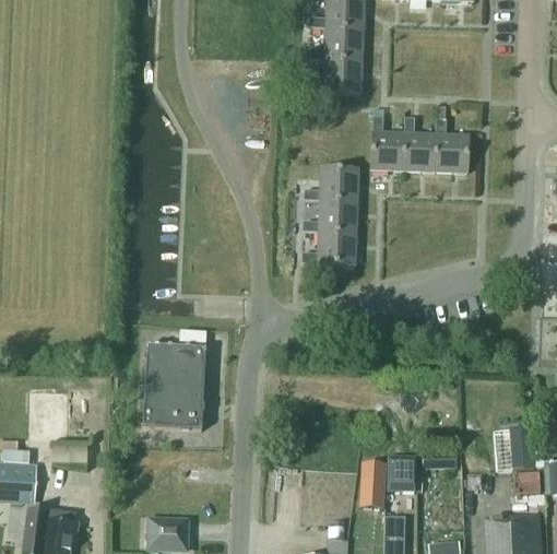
[(311,26),(327,27),(364,28),(365,0),(328,0),(328,18),(311,16),(311,26)]
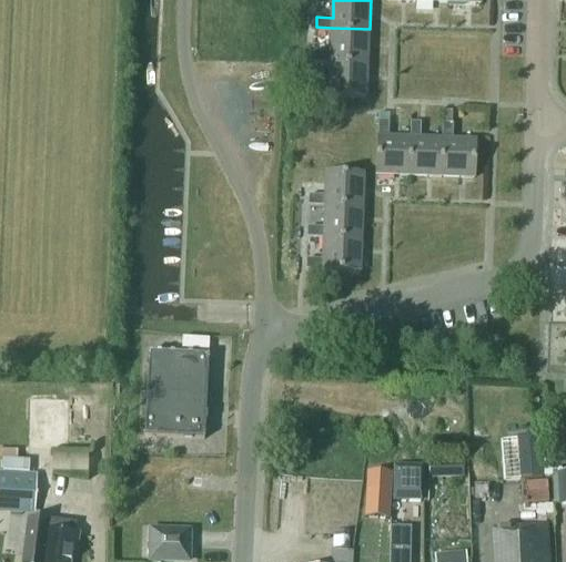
[(315,59),(331,60),(369,61),(370,29),(332,28),(332,50),(315,49),(315,59)]
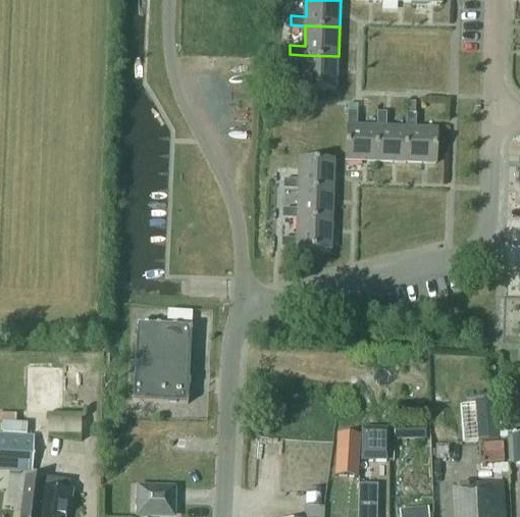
[(339,56),(304,55),(304,74),(289,74),(289,84),(338,86),(339,56)]
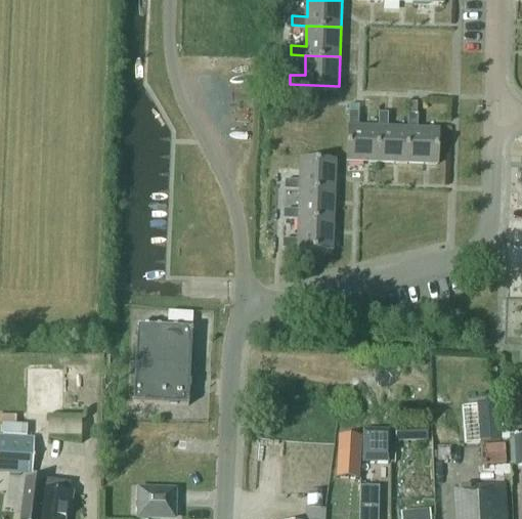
[(349,158),(379,159),(380,124),(359,123),(360,109),(350,109),(349,158)]
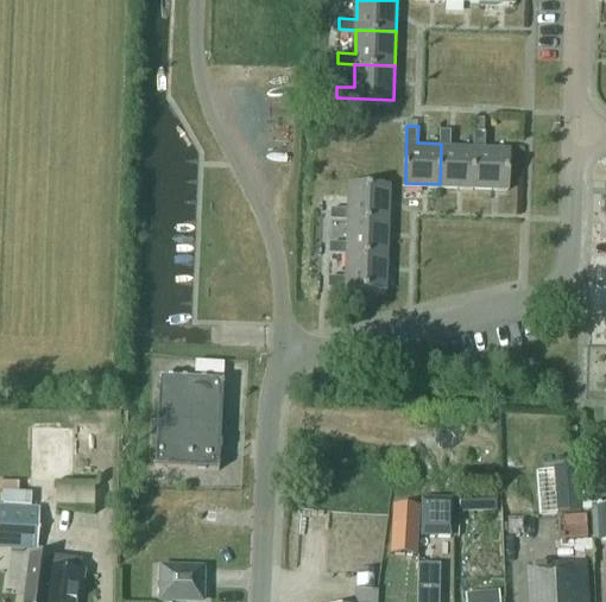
[(440,184),(474,185),(475,145),(452,144),(452,127),(442,127),(441,144),(440,184)]
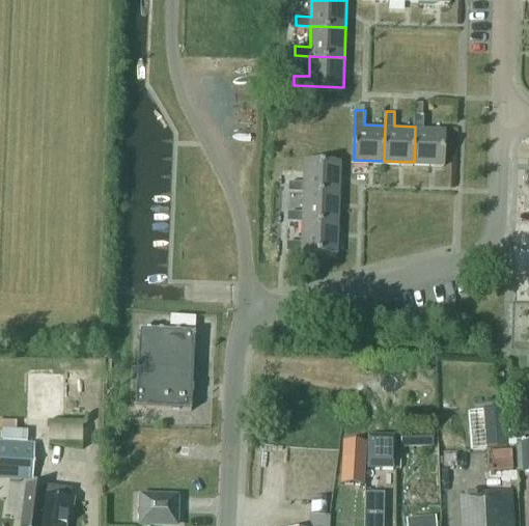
[(422,112),(416,112),(415,127),(414,162),(444,163),(446,128),(424,127),(424,112),(422,112)]
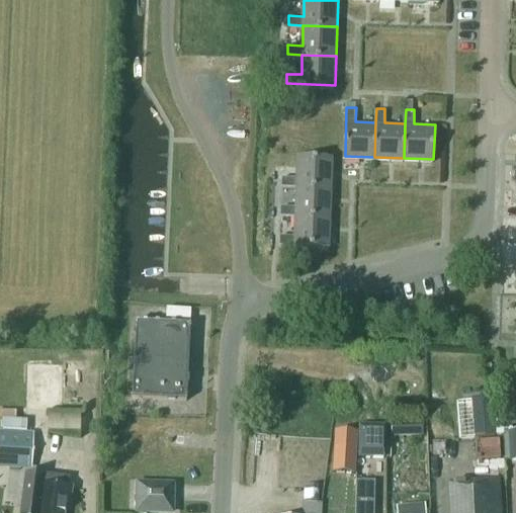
[(283,183),(297,184),(332,185),(333,156),(298,154),(297,175),(283,175),(283,183)]
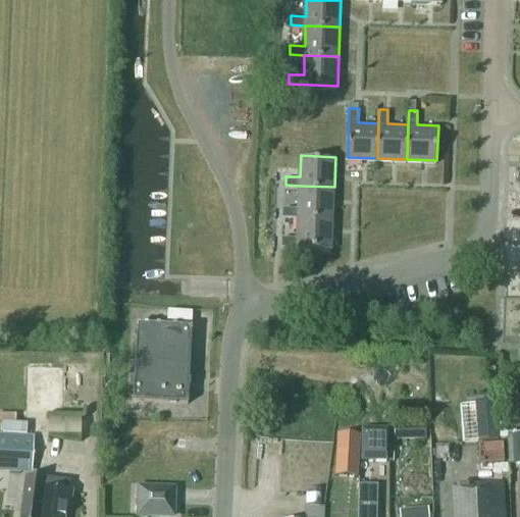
[(284,214),(299,215),(333,216),(334,187),(300,186),(299,206),(284,206),(284,214)]
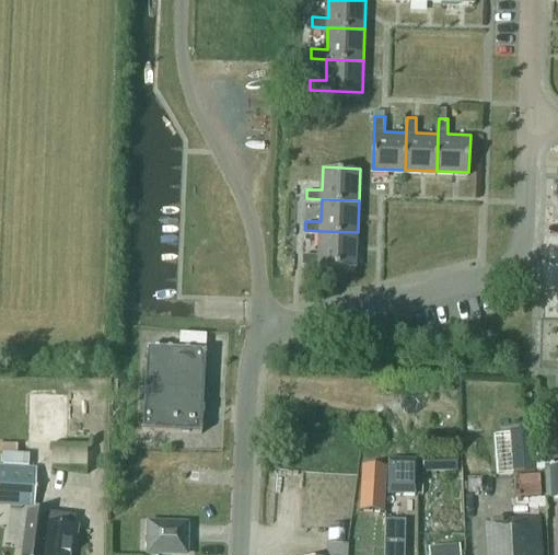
[(358,232),(321,231),(320,253),(304,252),(304,263),(357,264),(358,232)]
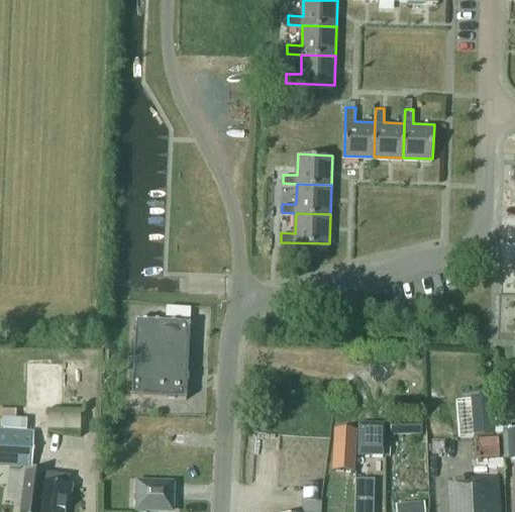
[(133,394),(188,396),(191,320),(136,318),(133,394)]
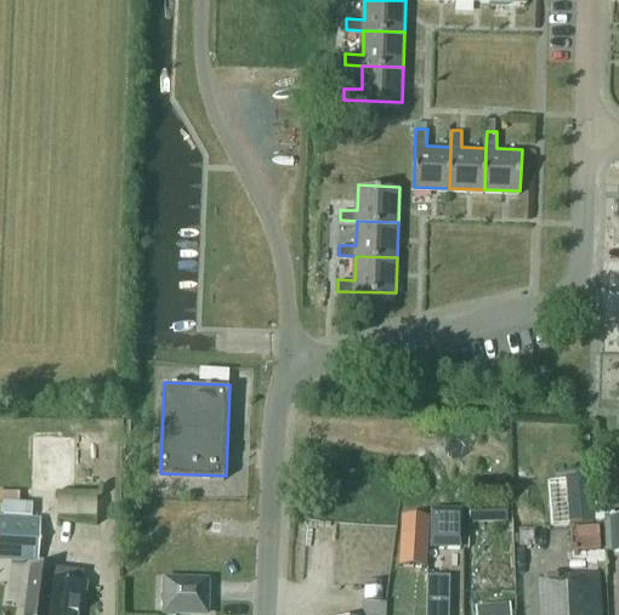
[(615,459),(602,460),(605,507),(618,506),(618,490),(615,459)]
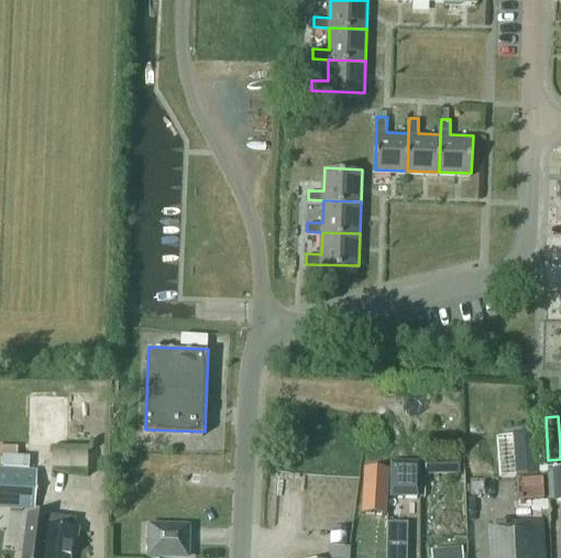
[(539,469),(536,426),(513,428),(516,470),(539,469)]
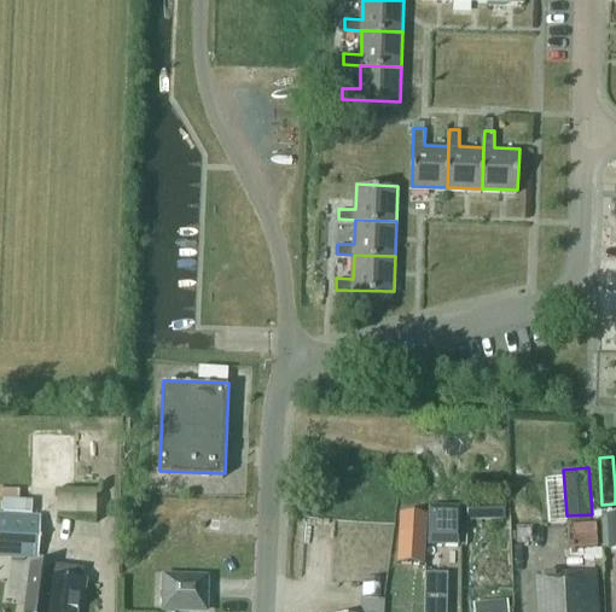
[(99,507),(99,491),(62,491),(60,507),(99,507)]
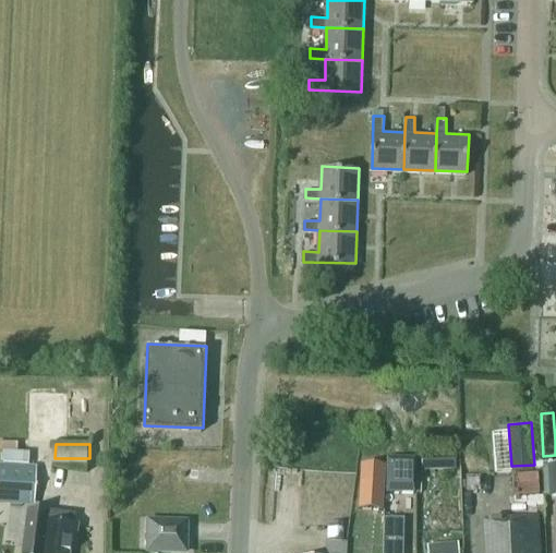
[(423,449),(423,467),(458,466),(457,448),(423,449)]
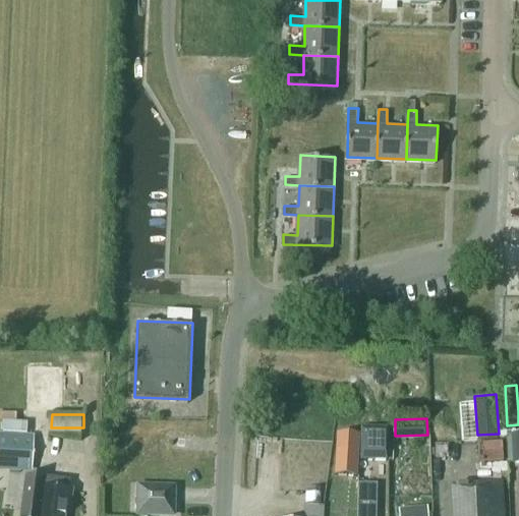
[(362,423),(361,456),(388,457),(389,424),(362,423)]
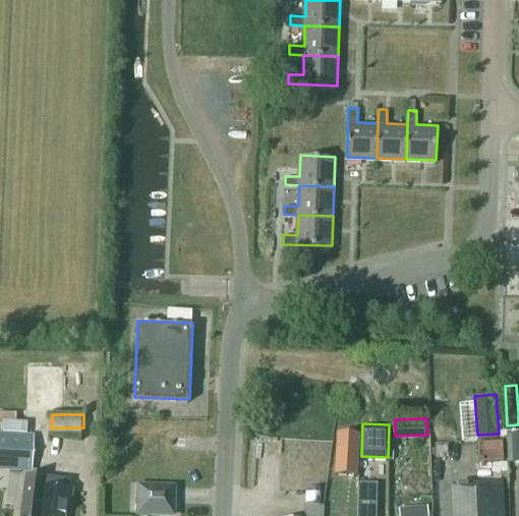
[(0,466),(34,469),(36,432),(0,428),(0,466)]
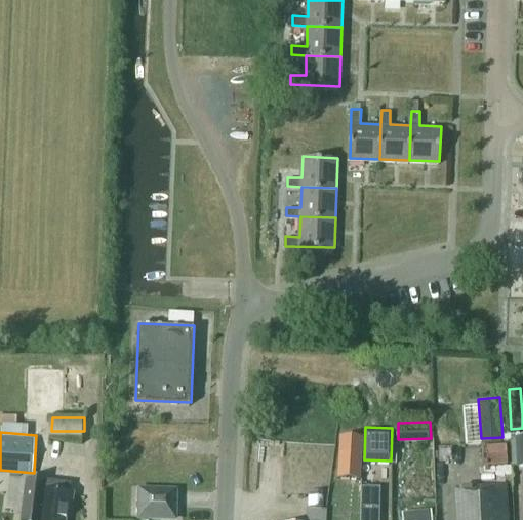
[(362,435),(342,434),(338,475),(359,476),(362,435)]
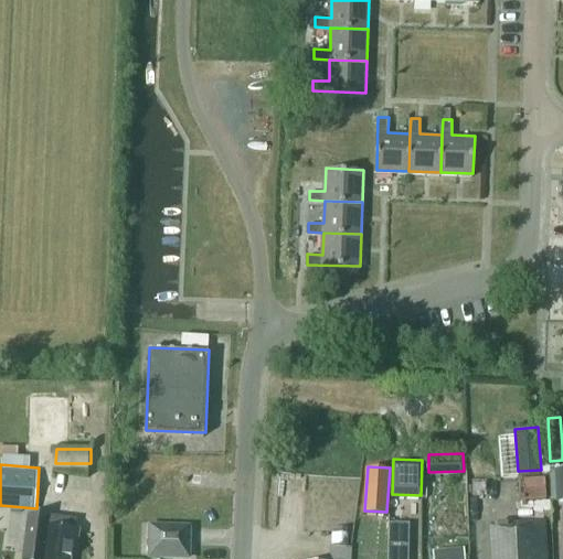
[(522,473),(523,497),(550,496),(549,472),(522,473)]
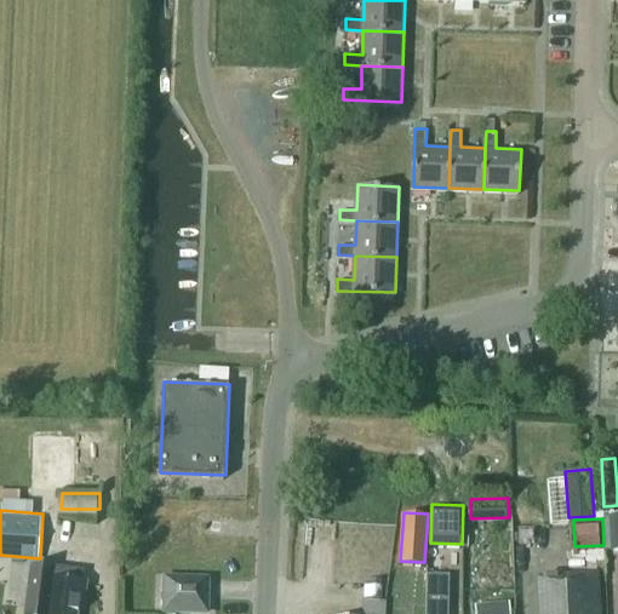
[(56,564),(33,561),(26,613),(78,613),(81,596),(86,597),(89,579),(83,578),(84,567),(57,563),(56,564)]
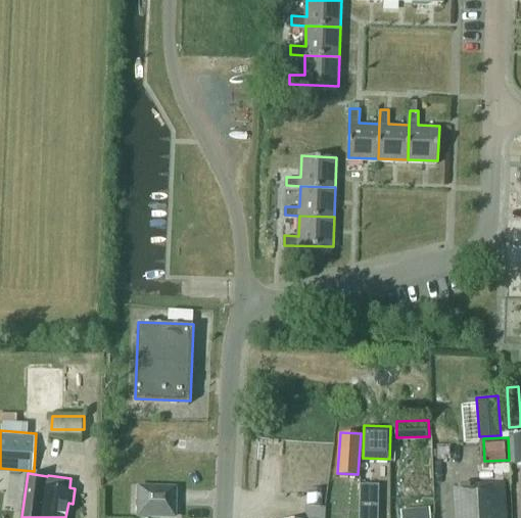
[(455,483),(457,517),(506,517),(505,480),(455,483)]
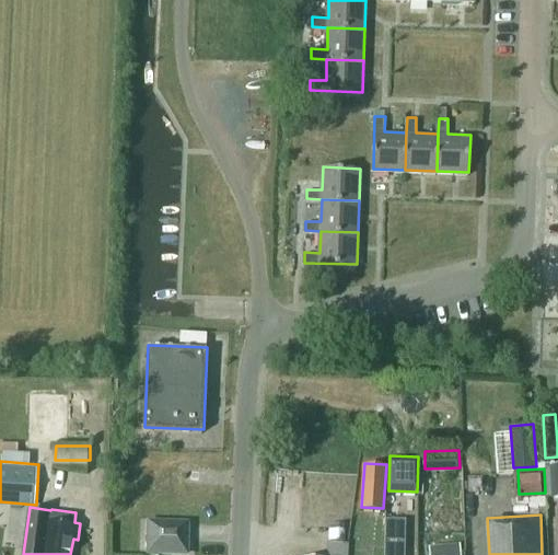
[(344,538),(345,520),(330,519),(329,536),(344,538)]
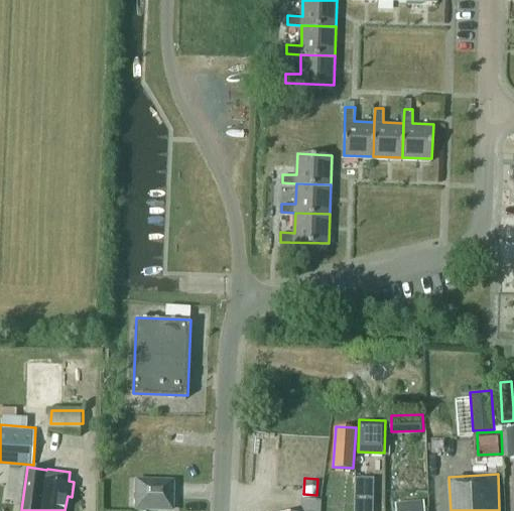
[(138,506),(172,506),(173,480),(139,479),(138,506)]
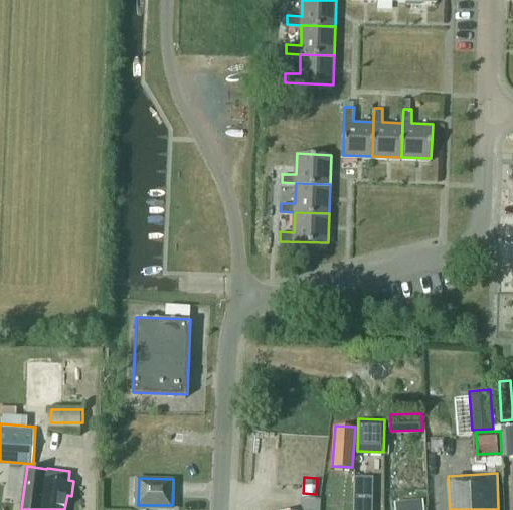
[(356,486),(355,509),(367,509),(367,486),(356,486)]
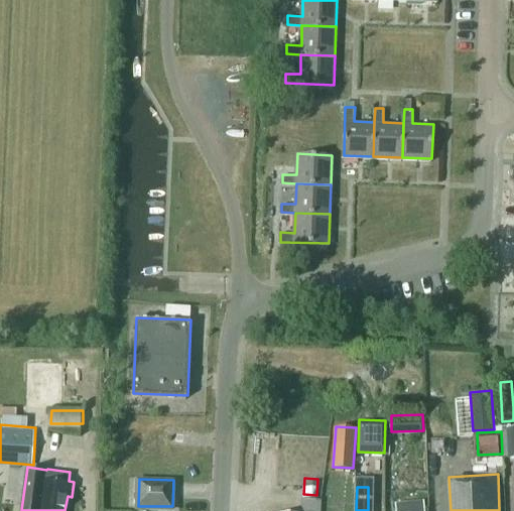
[(318,510),(320,497),(302,496),(300,510),(318,510)]
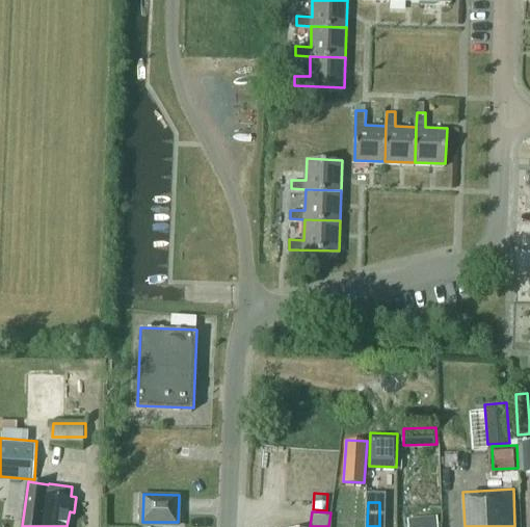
[(439,526),(439,514),(426,515),(426,526),(439,526)]
